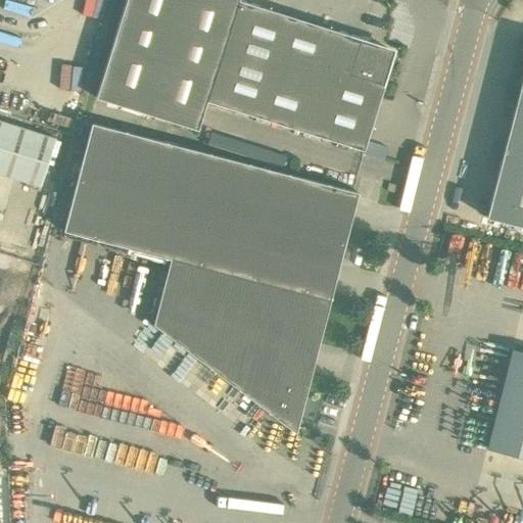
[(364,151),(385,84),(383,83),(392,51),(361,41),(362,39),(242,0),(126,0),(95,97),(197,130),(206,101),(364,151)]
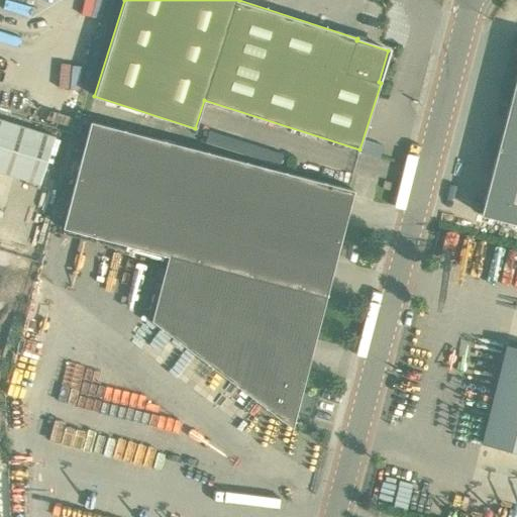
[(516,223),(516,72),(481,214),(516,223)]
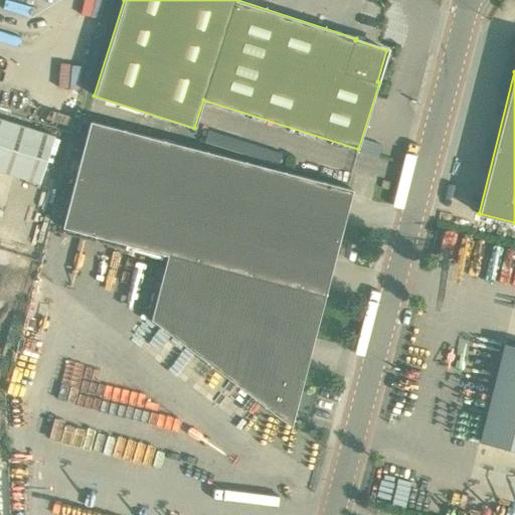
[(0,119),(0,169),(49,184),(63,138),(0,119)]
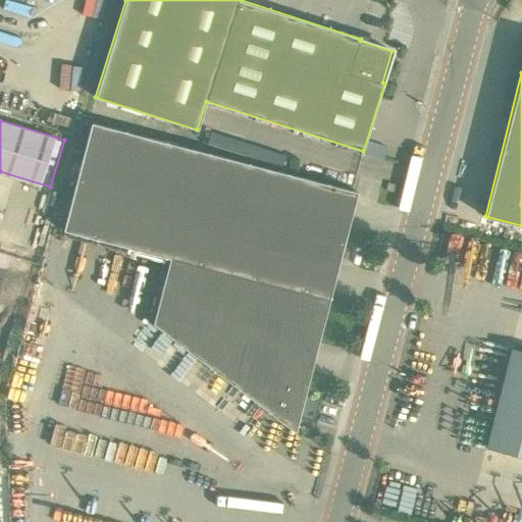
[(295,431),(329,299),(357,193),(91,123),(63,230),(169,258),(152,323),(295,431)]
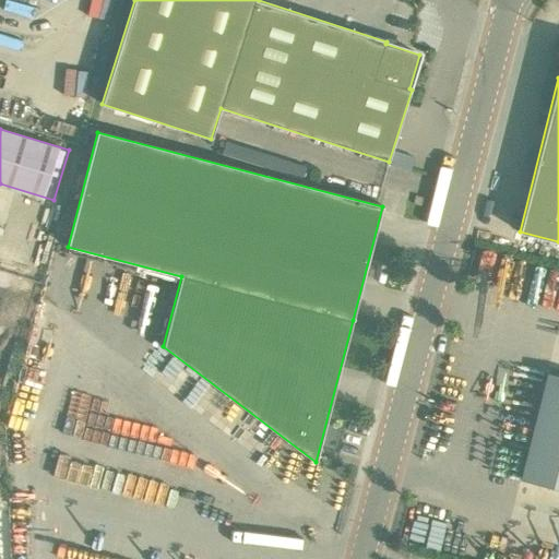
[(558,489),(558,375),(546,372),(520,479),(558,489)]
